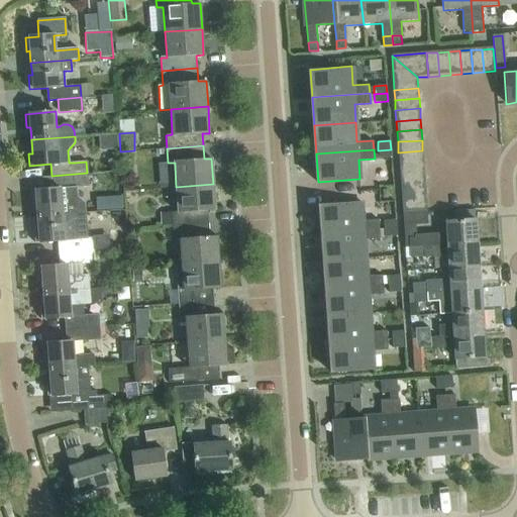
[(378,150),(379,159),(392,158),(391,149),(378,150)]
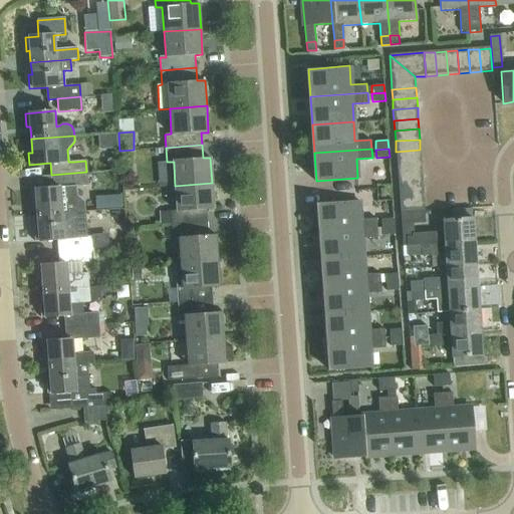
[(420,150),(396,152),(397,162),(421,160),(420,150)]
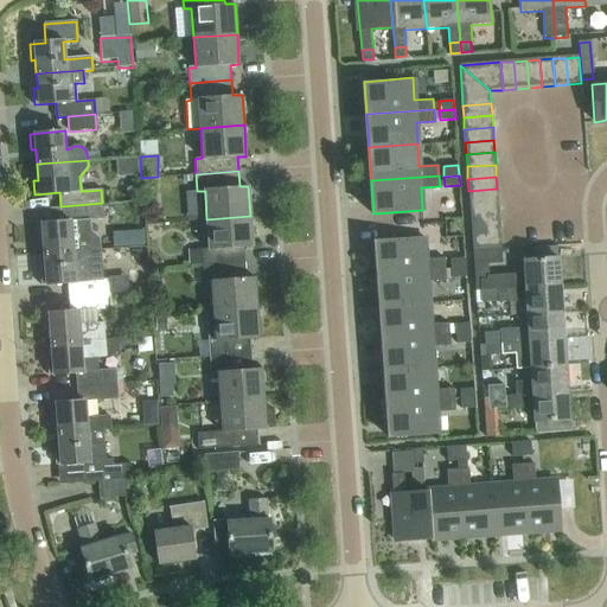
[(497,189),(468,191),(470,203),(498,202),(497,189)]
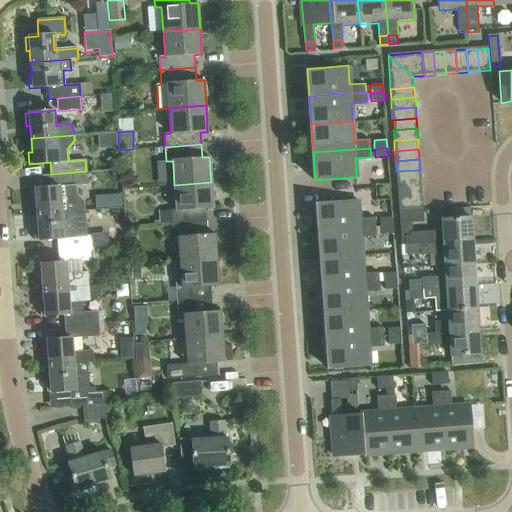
[(420,170),(396,171),(397,182),(421,180),(420,170)]
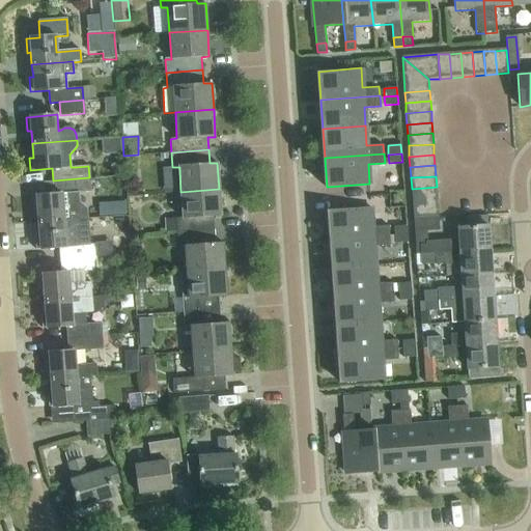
[(53,180),(54,193),(32,195),(33,208),(37,207),(38,222),(88,218),(87,210),(80,203),(79,192),(91,191),(89,177),(53,180)]
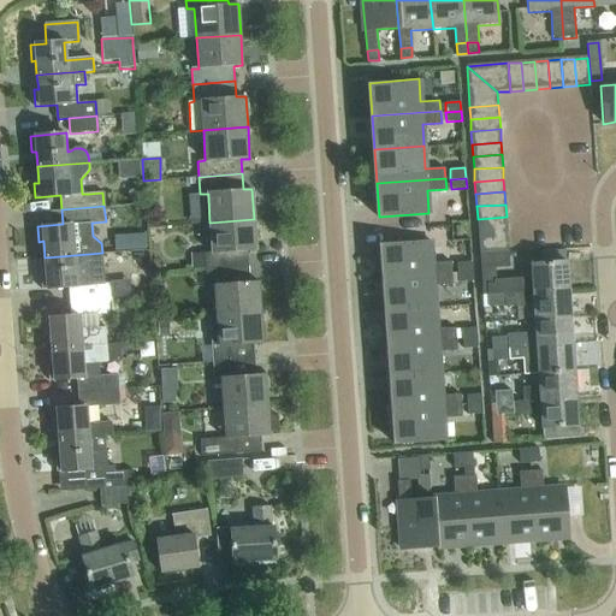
[(507,217),(478,219),(478,231),(507,229),(507,217)]
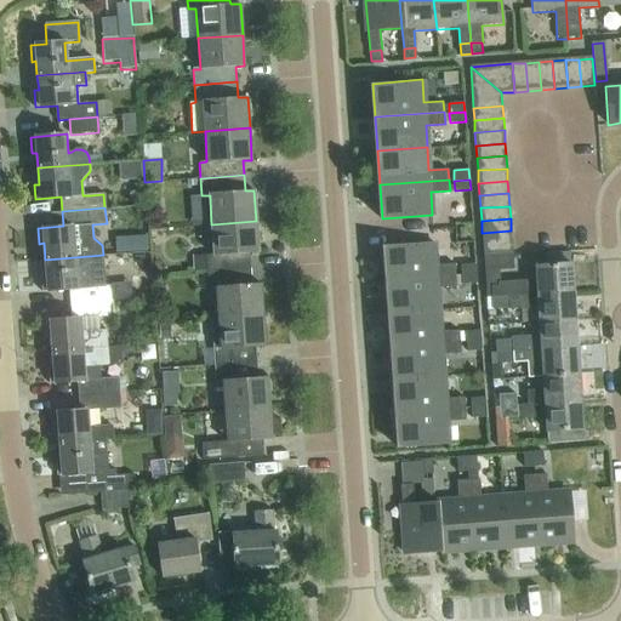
[(208,272),(251,268),(250,254),(258,252),(256,221),(211,224),(214,255),(206,256),(208,272)]
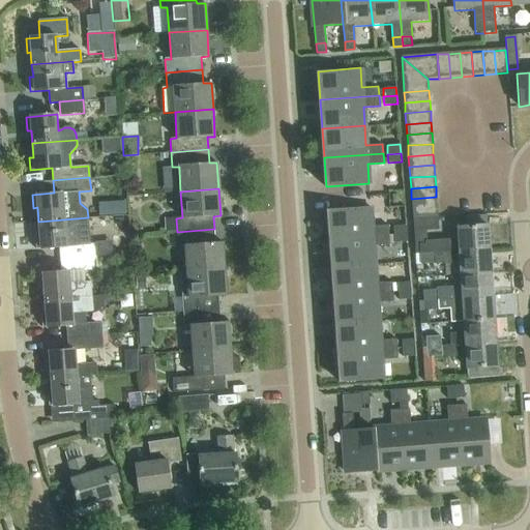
[(436,197),(411,199),(412,209),(437,208),(436,197)]
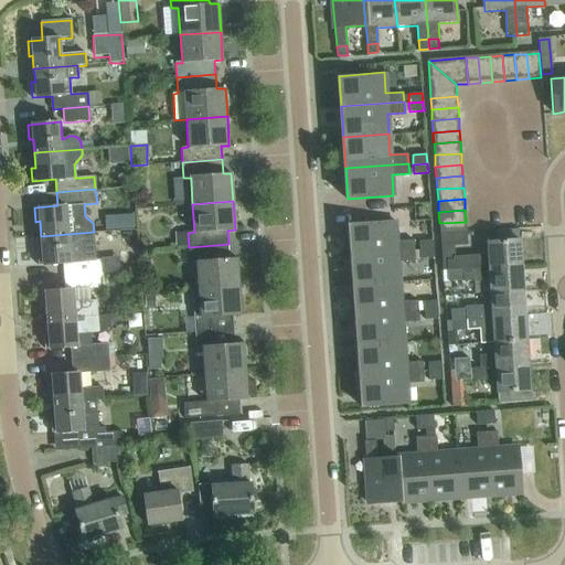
[(349,223),(351,254),(414,249),(414,240),(396,241),(394,220),(349,223)]
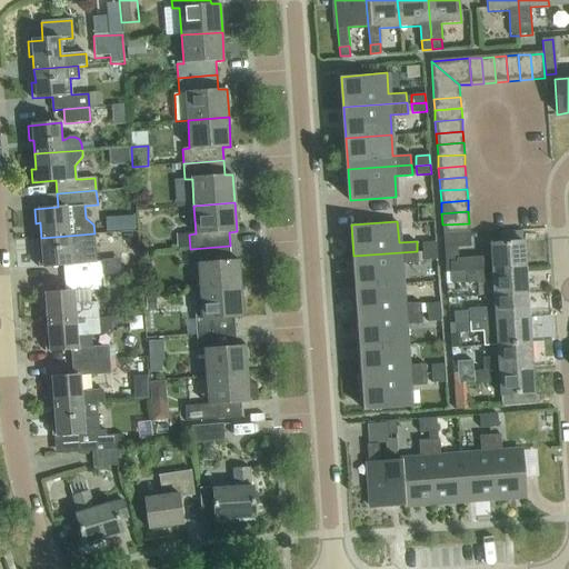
[(469,223),(442,225),(443,237),(470,235),(469,223)]
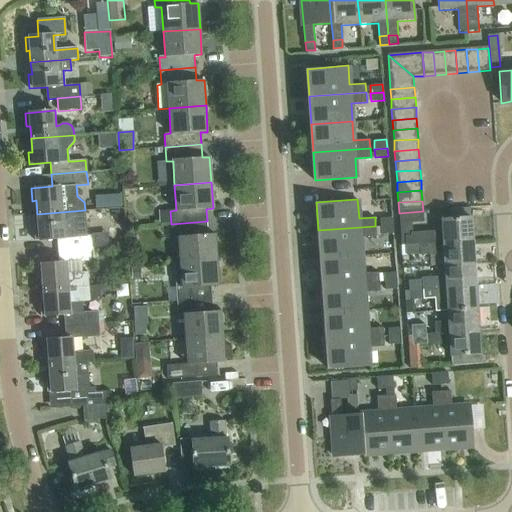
[(58,250),(92,248),(92,236),(87,237),(85,210),(37,214),(38,227),(34,228),(35,241),(57,239),(58,250)]
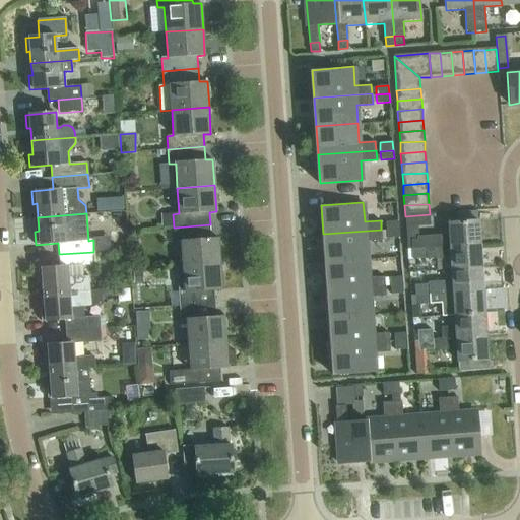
[(416,239),(410,240),(411,248),(480,244),(478,220),(450,222),(450,234),(416,237),(416,239)]
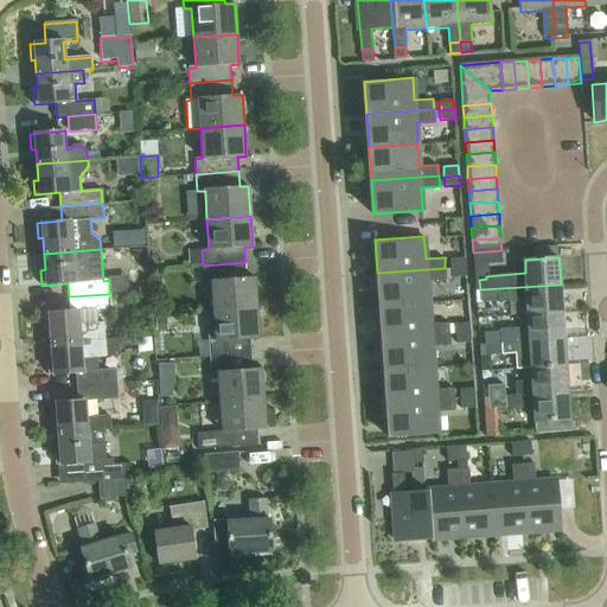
[(449,260),(451,269),(466,268),(465,259),(449,260)]
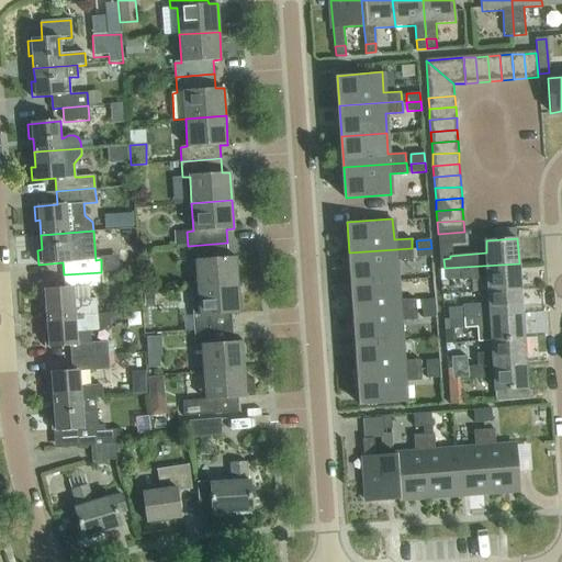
[(198,288),(238,284),(236,257),(228,257),(227,243),(188,246),(189,261),(195,260),(198,288)]
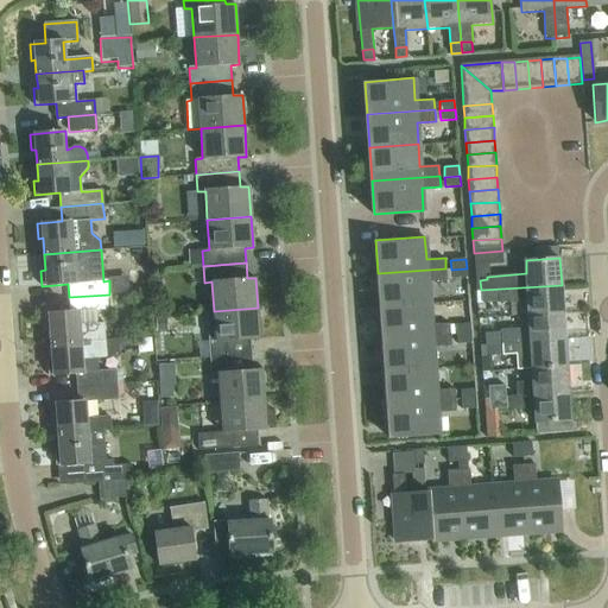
[(447,280),(445,268),(378,273),(380,305),(430,302),(428,282),(447,280)]
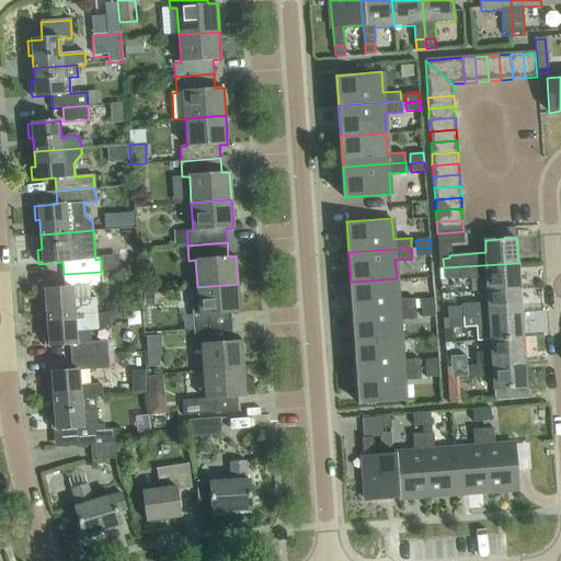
[(431,248),(416,249),(418,259),(431,258),(431,248)]
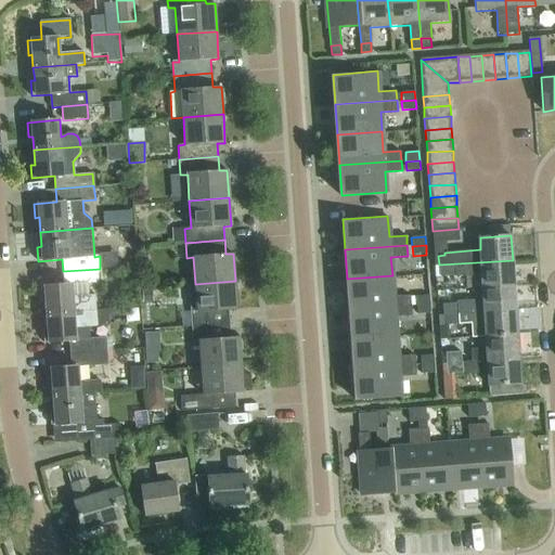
[(513,260),(439,265),(440,278),(482,275),(483,286),(514,284),(513,260)]
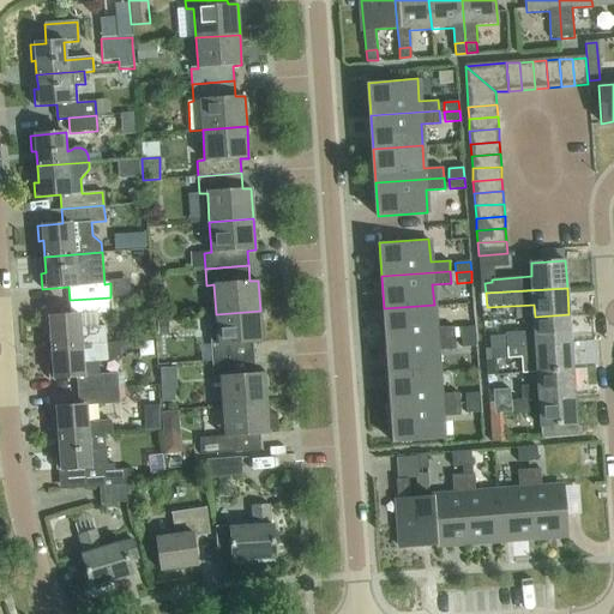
[(52,347),(106,343),(104,327),(97,329),(96,314),(112,313),(110,298),(70,300),(71,315),(46,318),(47,331),(50,331),(52,347)]
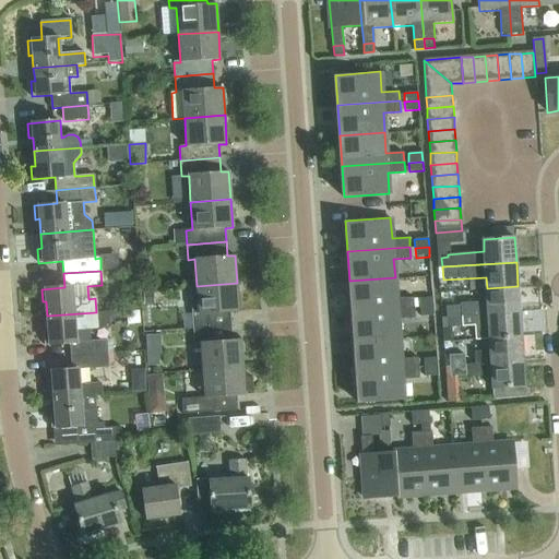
[(396,298),(395,277),(349,281),(352,311),(415,307),(414,297),(396,298)]
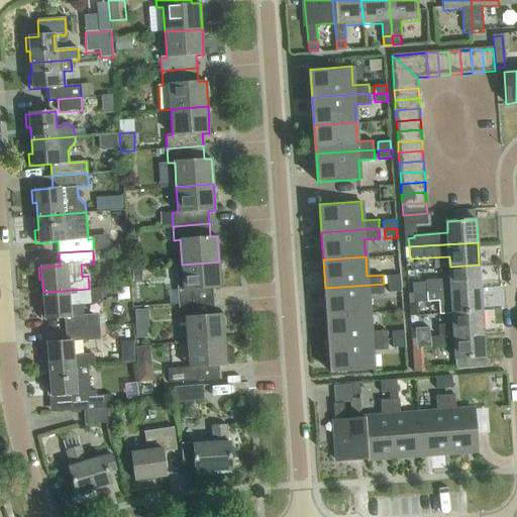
[(182,265),(182,266),(176,266),(179,304),(215,301),(214,289),(221,289),(219,262),(182,265)]
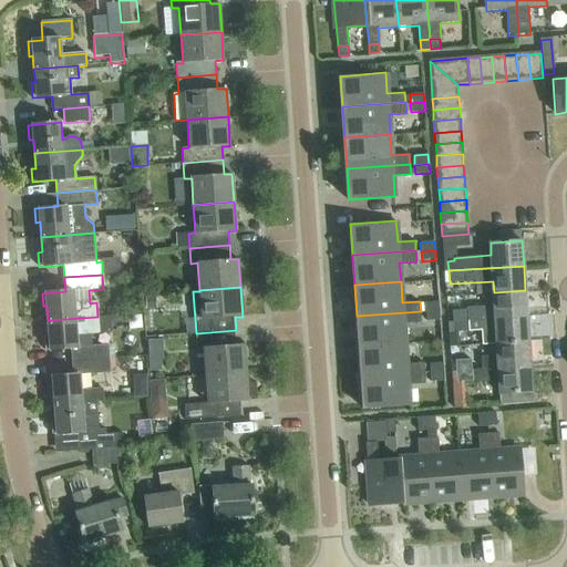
[(494,292),(495,307),(466,309),(466,310),(452,311),(452,320),(527,316),(525,290),(494,292)]
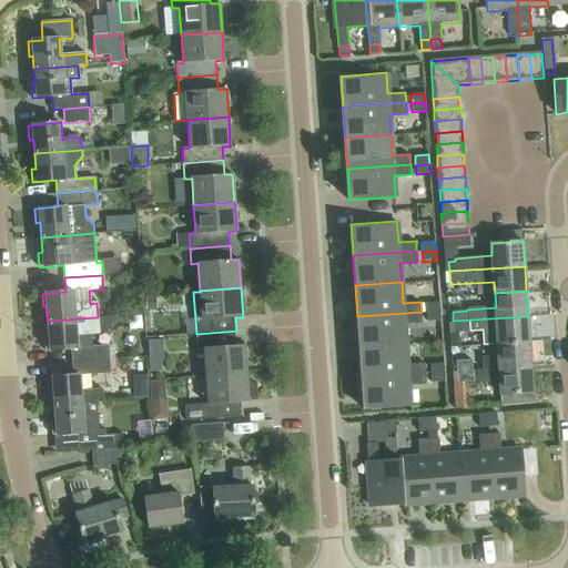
[(439,303),(425,304),(426,313),(440,313),(439,303)]
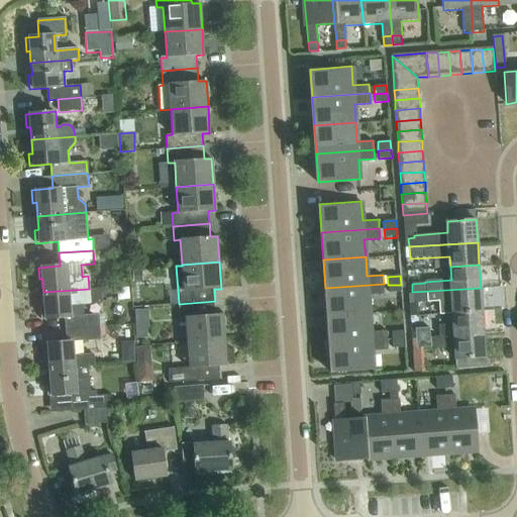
[(384,294),(384,284),(325,288),(327,316),(370,313),(368,295),(384,294)]
